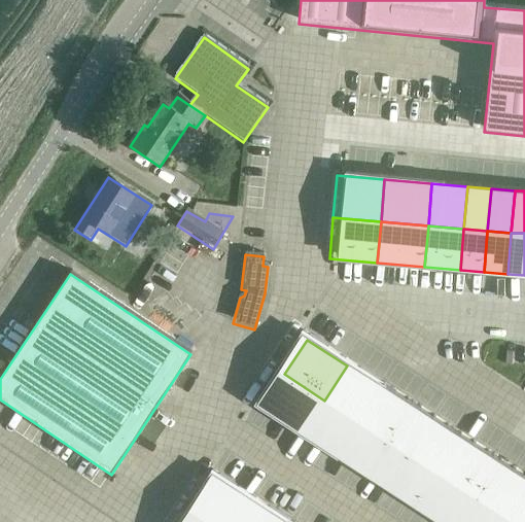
[(347,366),(324,401),(365,426),(387,391),(347,366)]
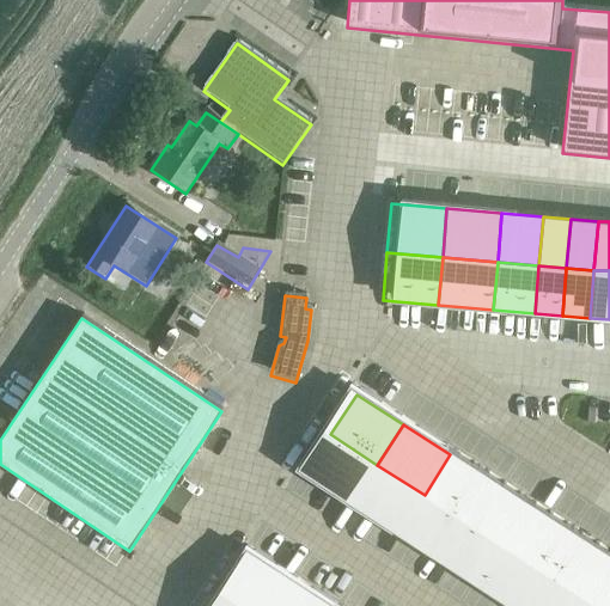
[(330,434),(304,475),(351,506),(377,465),(330,434)]
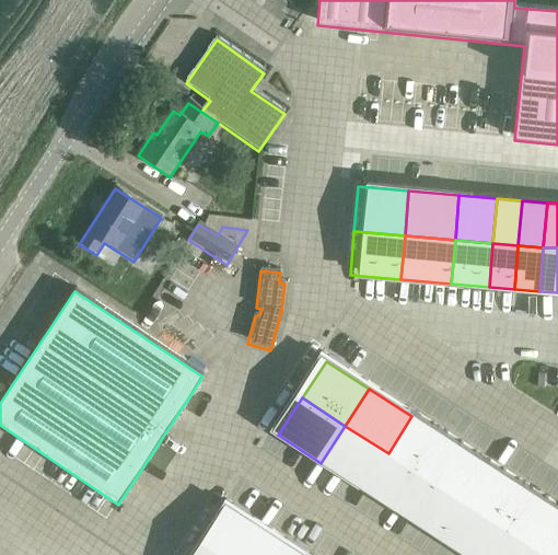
[(411,416),(388,453),(420,474),(443,437),(411,416)]
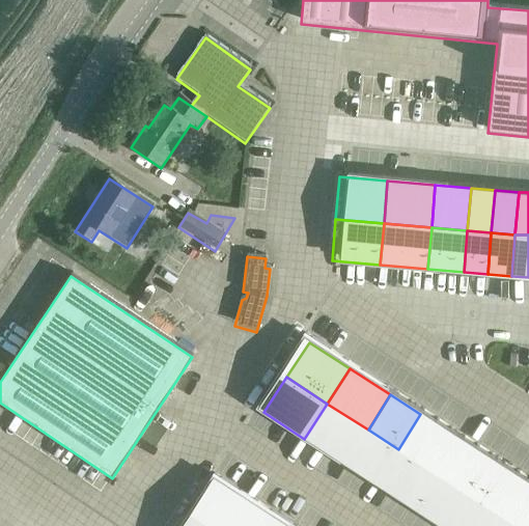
[(327,404),(304,439),(345,465),(368,430),(327,404)]
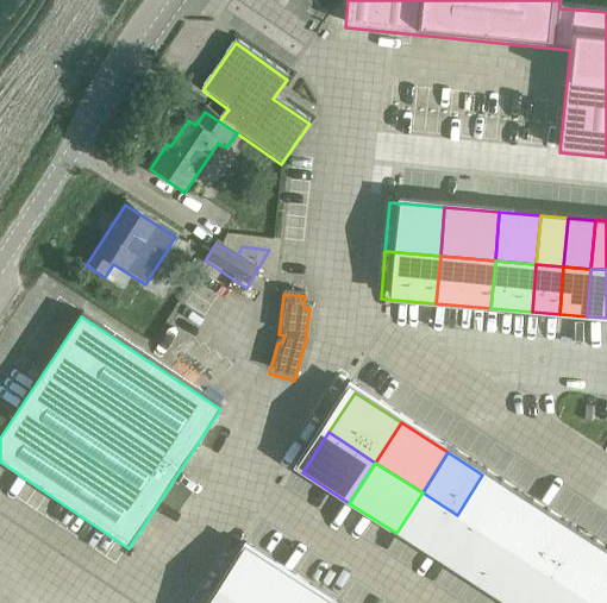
[(482,475),(457,515),(480,529),(506,489),(482,475)]
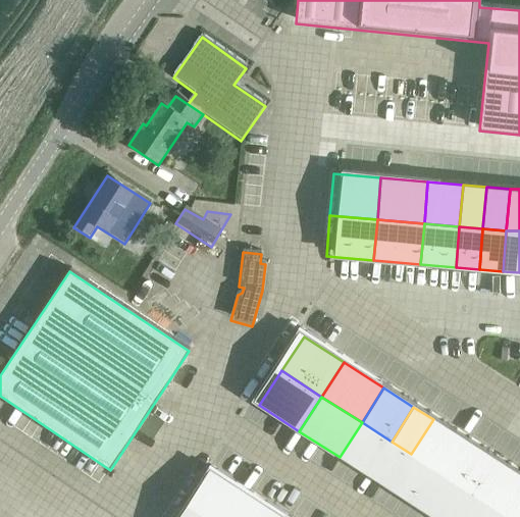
[(433,419),(411,454),(431,467),(453,432),(433,419)]
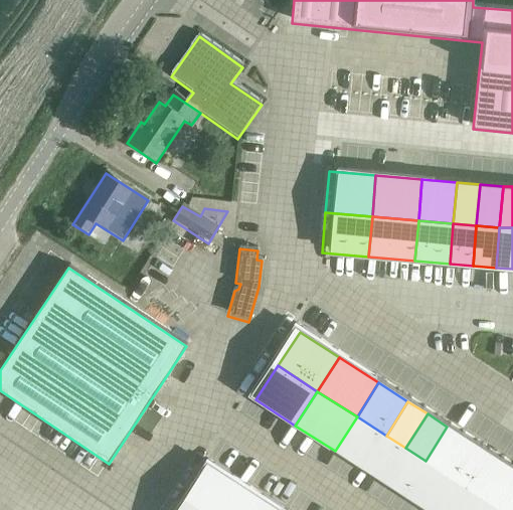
[(357,416),(335,451),(364,470),(386,436),(357,416)]
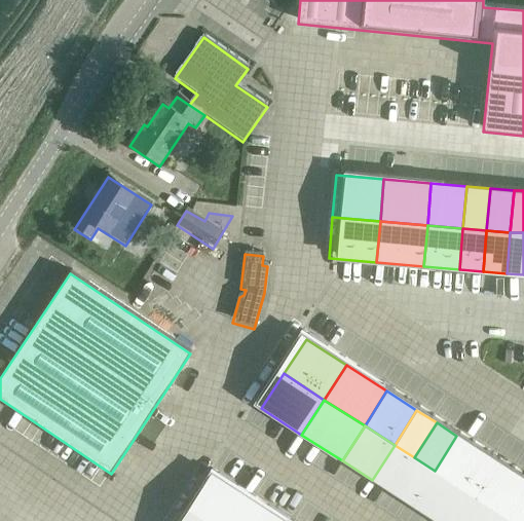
[(456,436),(435,471),(454,483),(477,448),(456,436)]
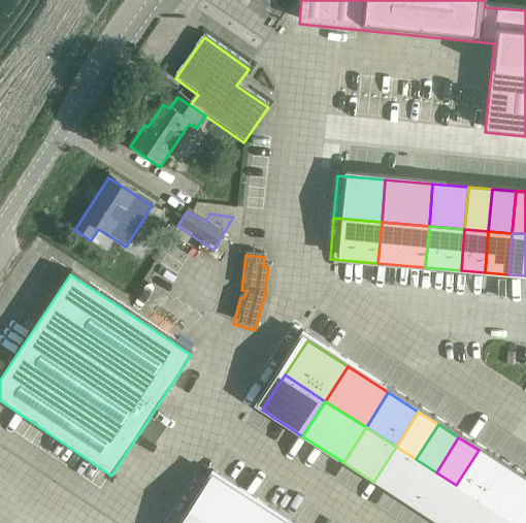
[(396,447),(373,482),(393,494),(416,459),(396,447)]
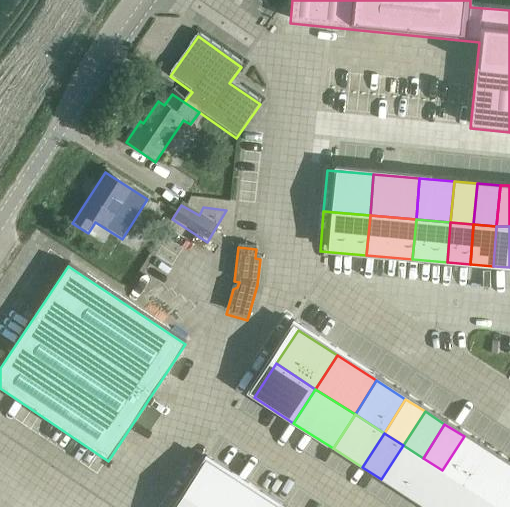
[(464,436),(442,470),(462,483),(483,449),(464,436)]
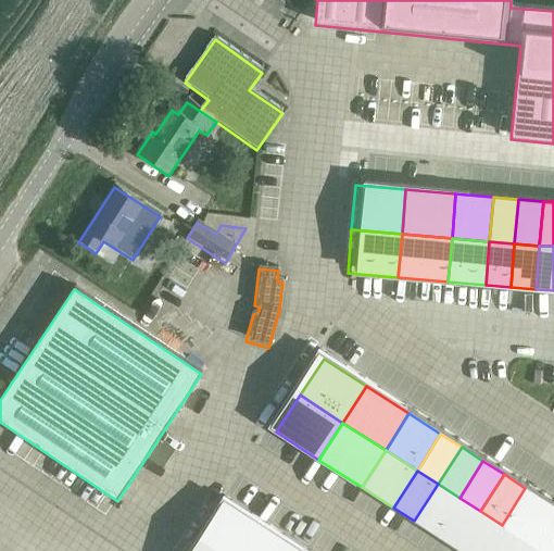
[(438,484),(414,521),(436,535),(460,498),(438,484)]
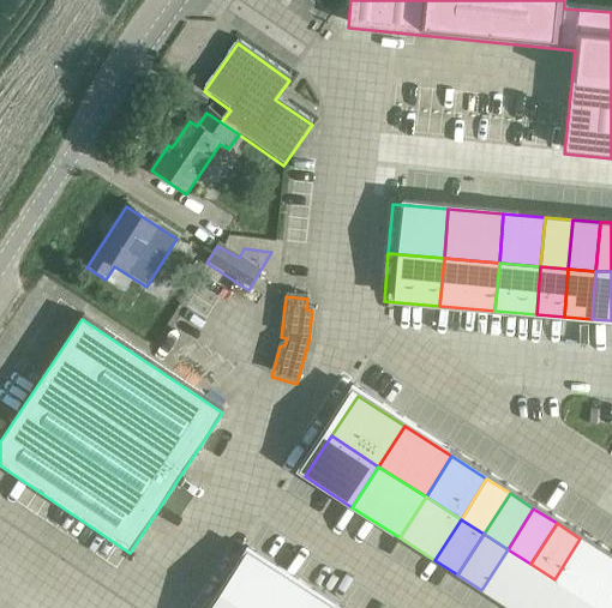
[(580,539),(555,579),(577,594),(604,554),(580,539)]
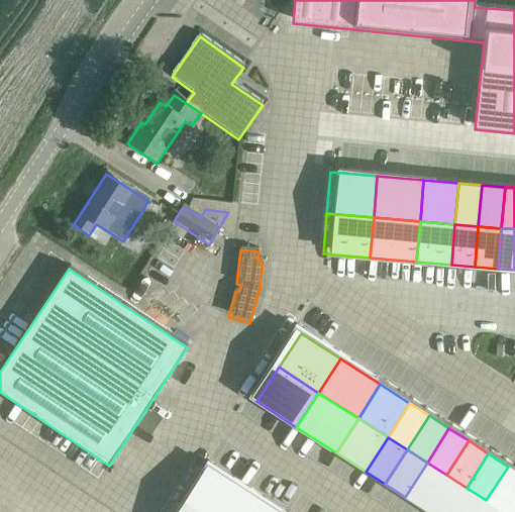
[(427,463),(405,497),(424,509),(446,475),(427,463)]
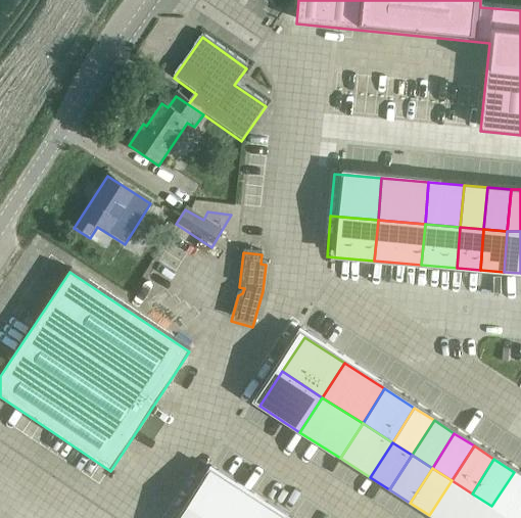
[(238,517),(251,498),(209,470),(187,506),(204,517),(238,517)]
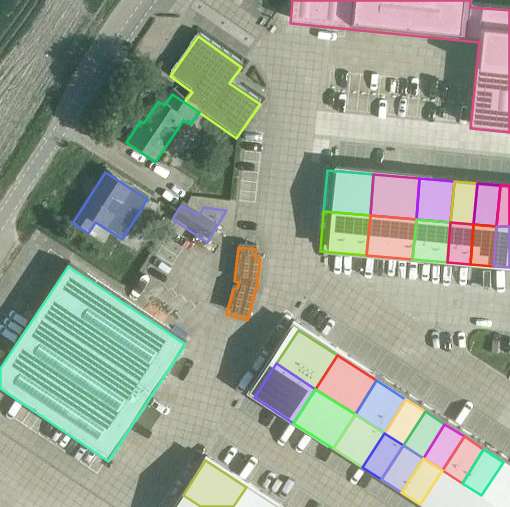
[(509,466),(503,462),(481,495),(498,506),(502,506),(509,493),(509,466)]
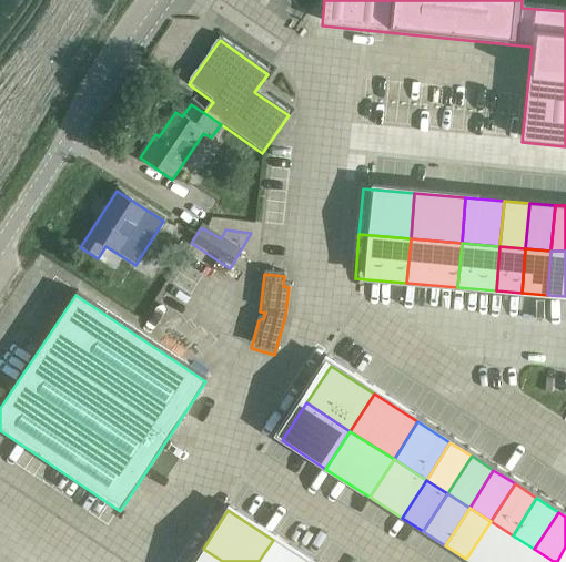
[(491,521),(466,559),(470,561),(495,561),(513,535),(491,521)]
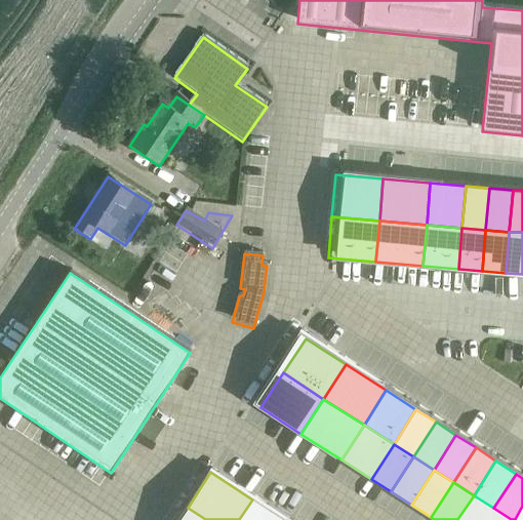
[(474,495),(457,519),(485,519),(493,508),(474,495)]
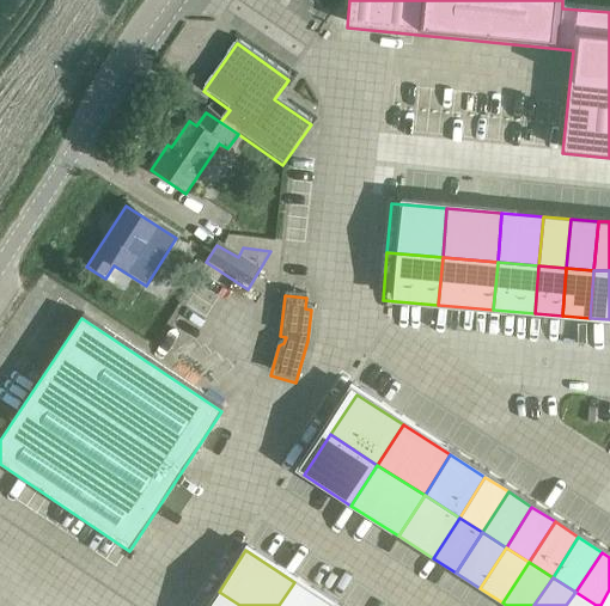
[(330,605),(294,582),(279,605),(330,605)]
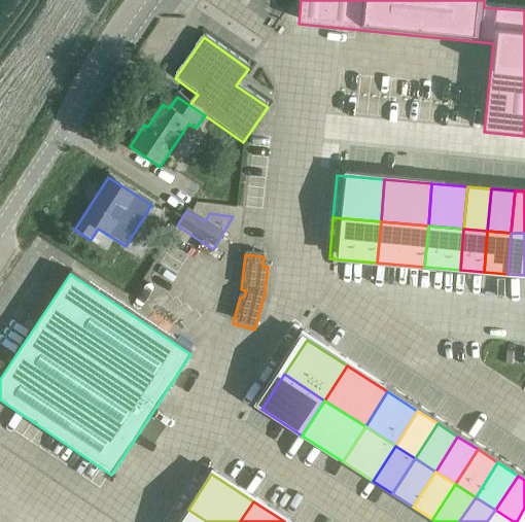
[(206,521),(188,510),(180,521),(206,521)]
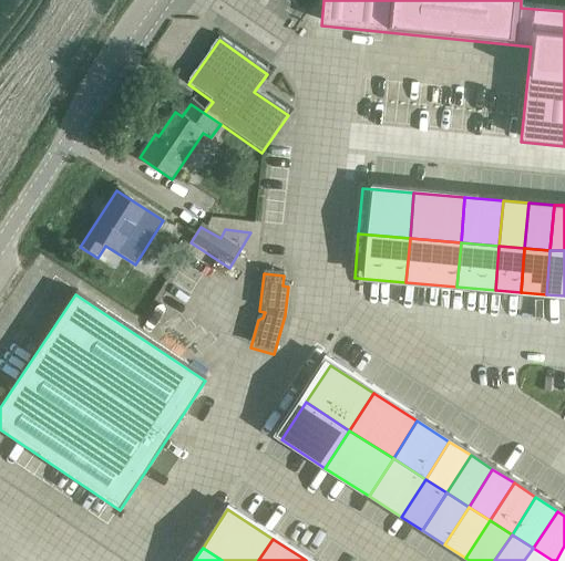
[(533,548),(524,560),(552,560),(533,548)]
